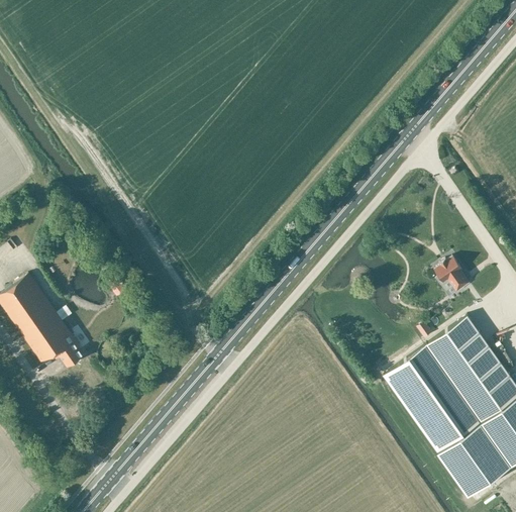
[(468,286),(458,274),(460,272),(450,259),(445,263),(444,262),(437,266),(438,268),(432,272),(437,279),(435,280),(441,289),(447,284),(455,294),(468,286)]
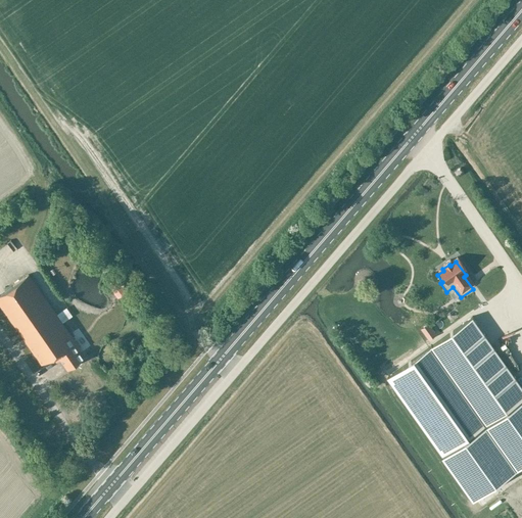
[(78,355),(81,352),(29,279),(0,297),(0,308),(42,369),(56,359),(67,374),(83,363),(78,355)]
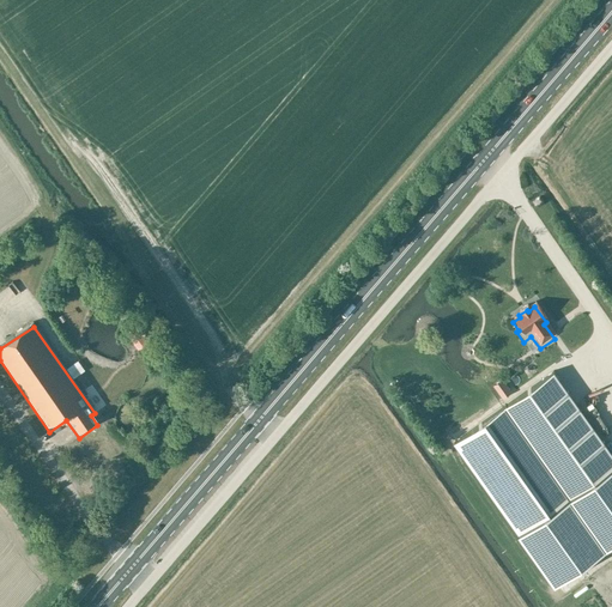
[(138,332),(126,340),(137,356),(150,346),(138,332)]
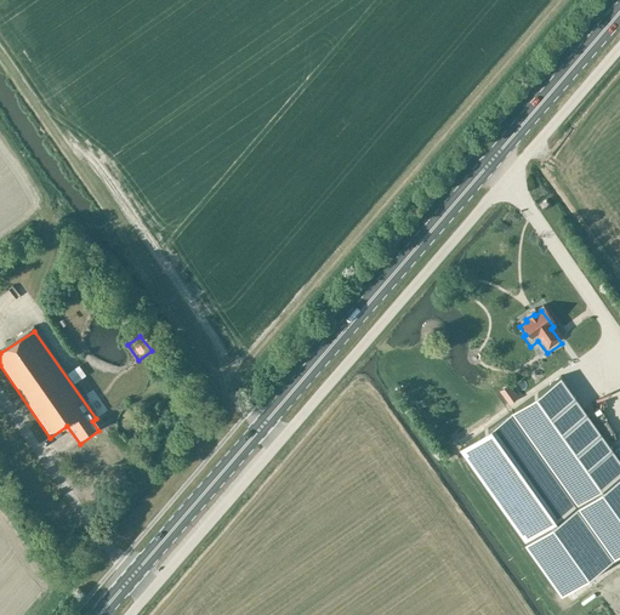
[(564,517),(619,477),(619,466),(559,381),(460,451),(525,545),(553,525),(557,530),(569,523),(564,517)]
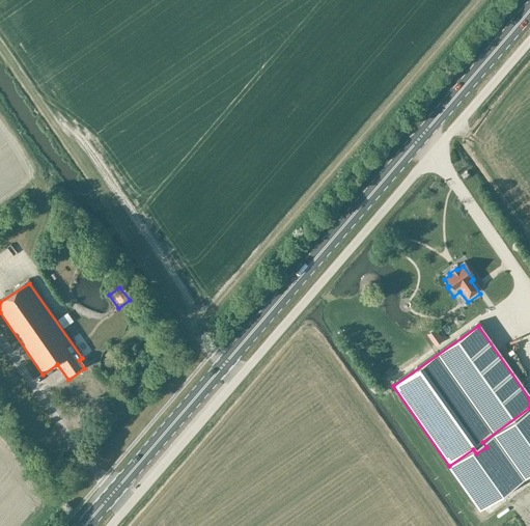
[(435,333),(426,338),(434,350),(442,344),(435,333)]
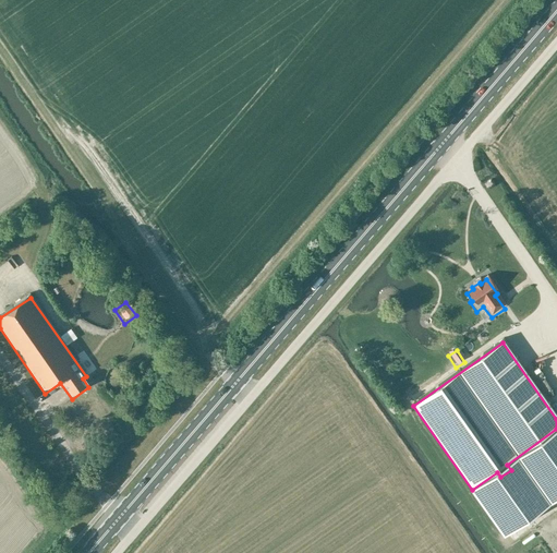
[(400,374),(390,382),(394,386),(403,380),(400,374)]
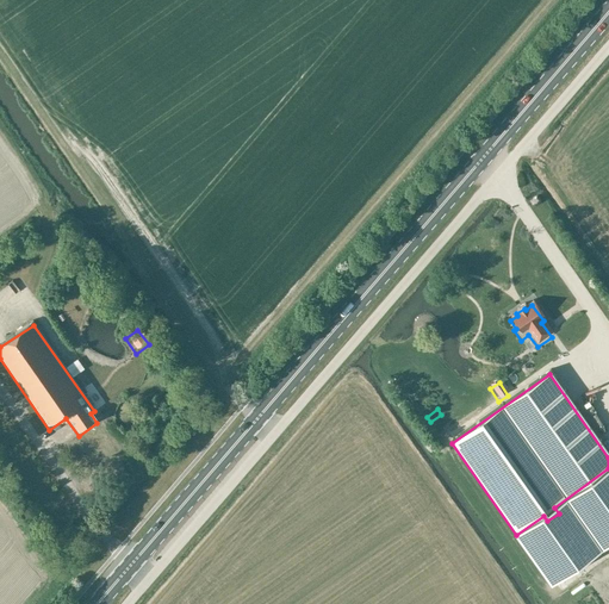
[(547,521),(544,516),(516,535),(552,585),(608,545),(608,468),(554,508),(559,514),(547,521)]
